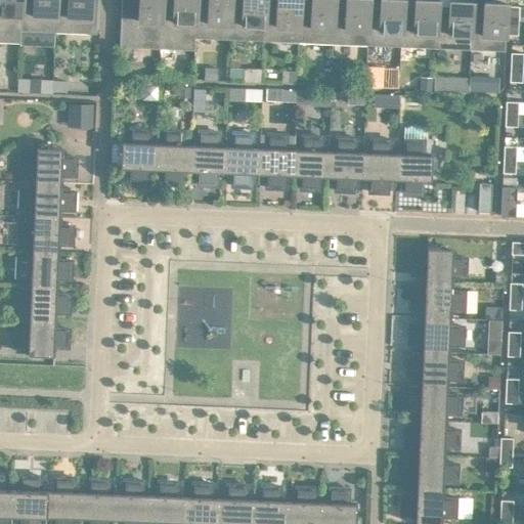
[(22,0),(0,0),(0,42),(20,43),(22,31),(20,31),(22,0)]
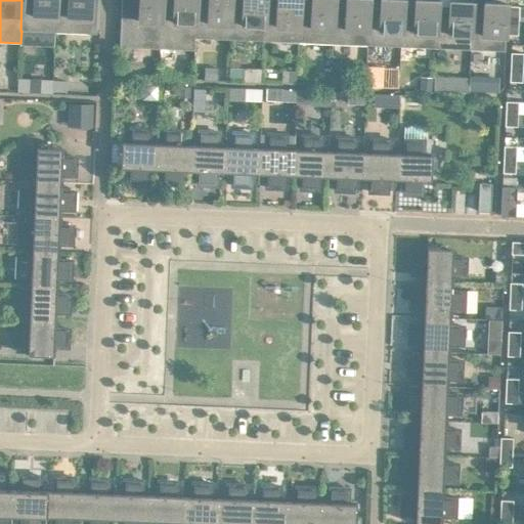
[(22,0),(20,31),(22,31),(55,33),(55,0),(22,0)]
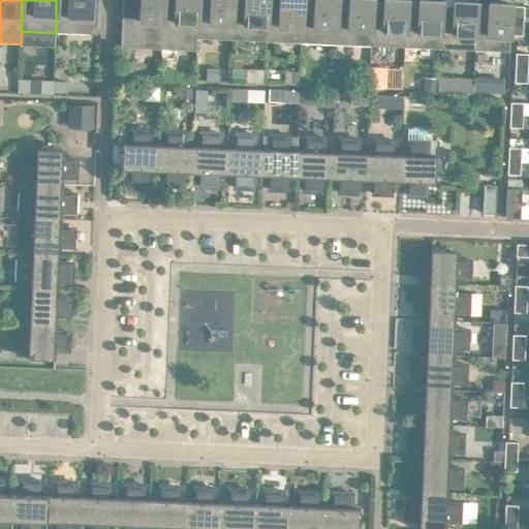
[(56,0),(56,33),(97,34),(98,0),(56,0)]
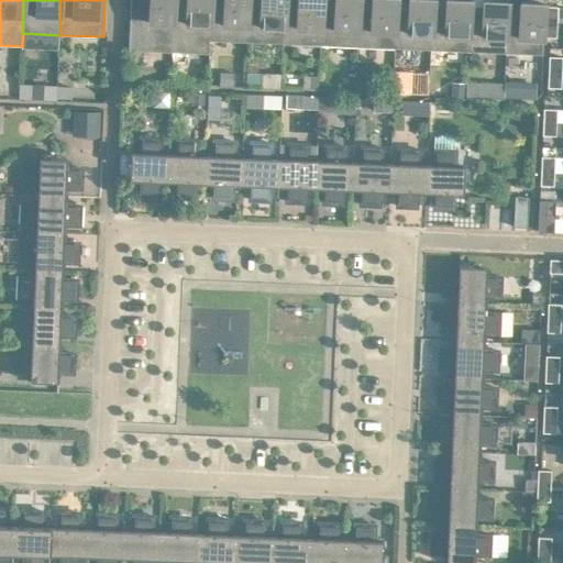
[(174,53),(175,40),(173,40),(174,0),(130,0),(129,51),(174,53)]
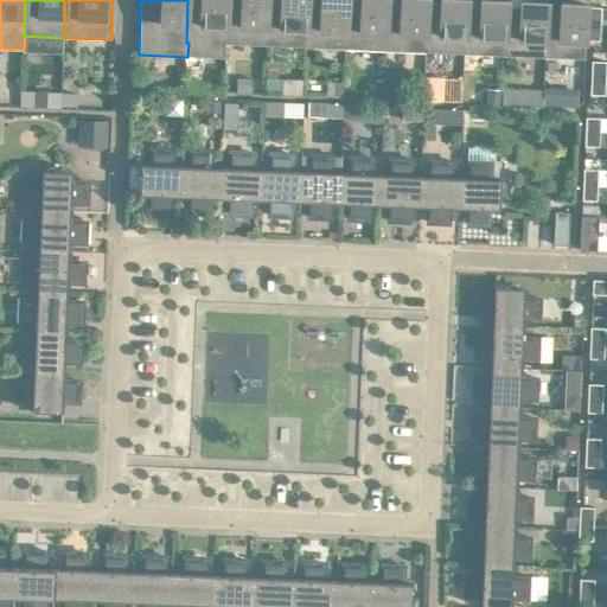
[(225,58),(227,0),(187,0),(186,43),(189,43),(187,57),(225,58)]
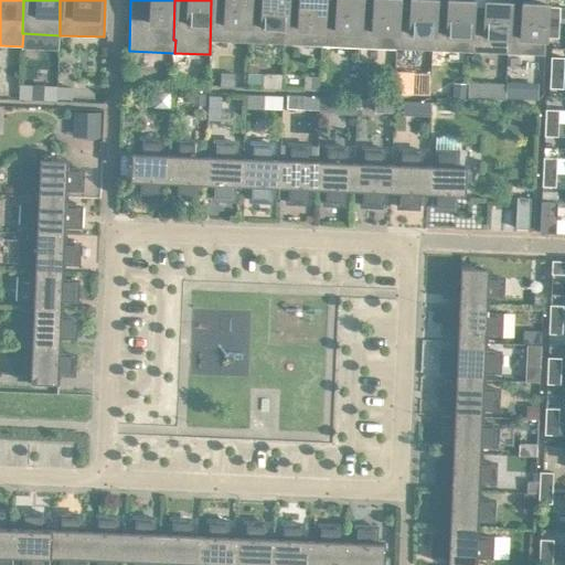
[(246,56),(247,43),(248,0),(211,0),(210,54),(246,56)]
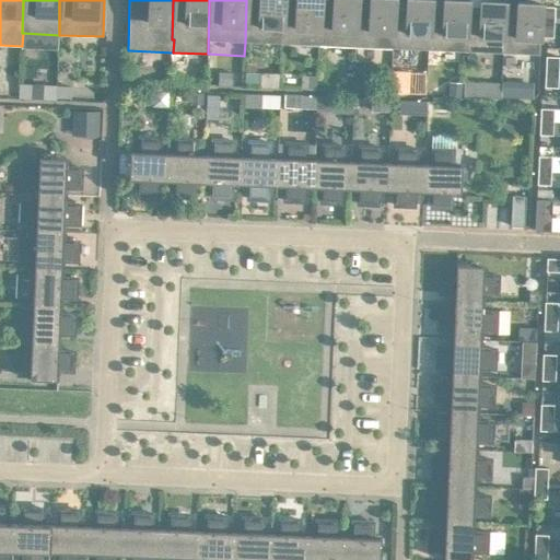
[(246,0),(245,43),(281,44),(283,0),(246,0)]
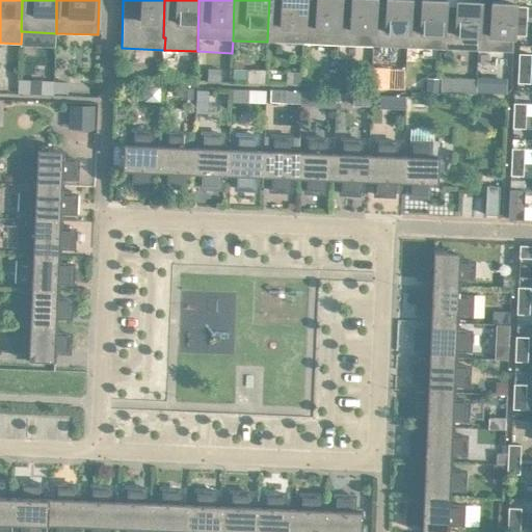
[(269,0),(267,42),(302,44),(304,0),(306,0),(304,0),(269,0)]
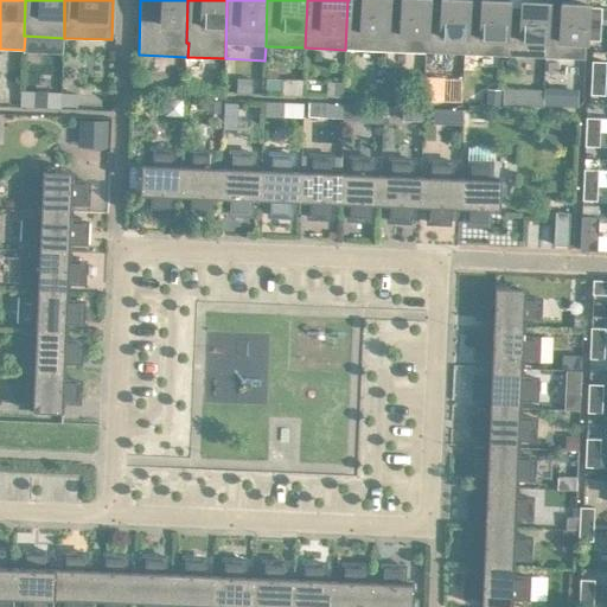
[(345,50),(385,51),(387,2),(388,2),(388,0),(369,0),(370,1),(349,0),(347,0),(345,50)]
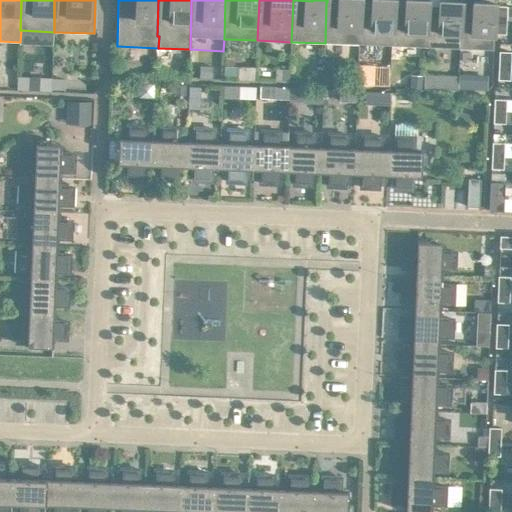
[(325,43),(358,45),(360,3),(361,3),(360,0),(345,0),(345,2),(327,2),(326,2),(325,43)]
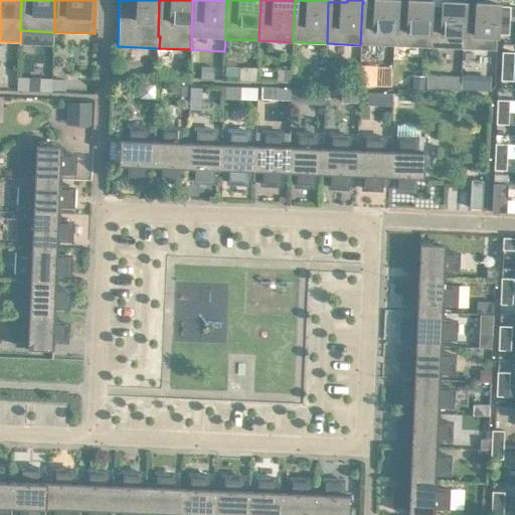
[(360,45),(394,46),(396,4),(396,0),(381,0),(381,4),(363,3),(362,3),(360,45)]
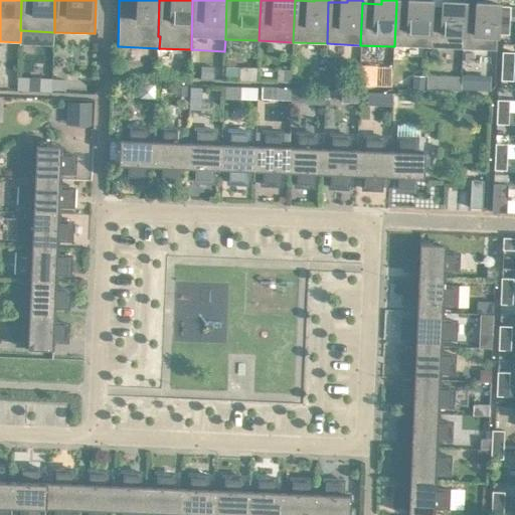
[(394,46),(427,47),(430,6),(431,6),(431,0),(414,0),(415,5),(396,4),(394,46)]
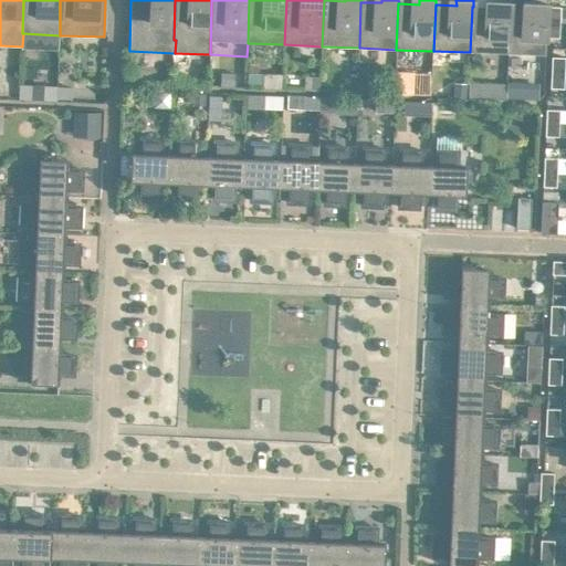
[(470,52),(507,54),(510,8),(510,0),(493,0),(493,8),(473,7),(472,7),(470,52)]
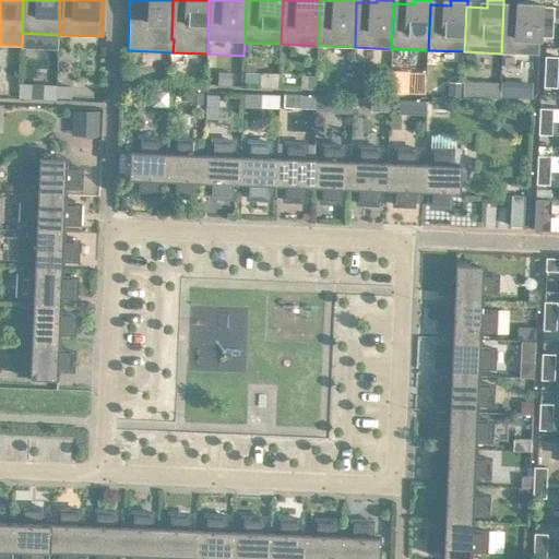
[(503,8),(501,54),(538,55),(539,47),(539,35),(539,22),(540,9),(540,0),(524,0),(524,9),(503,8)]
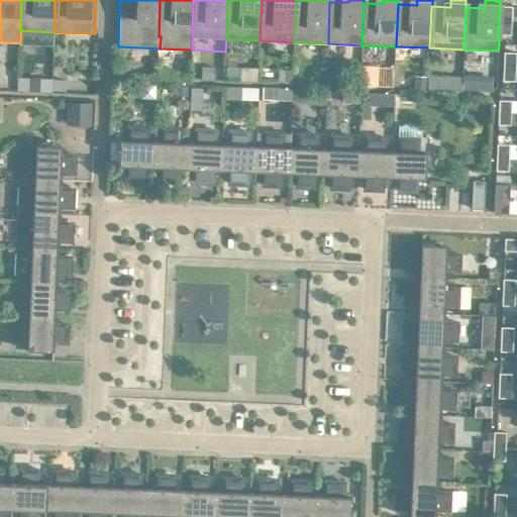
[(514,9),(500,8),(499,20),(513,21),(514,9)]
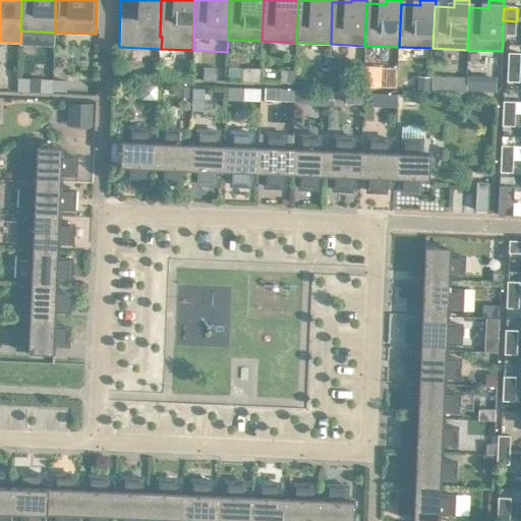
[(517,34),(517,21),(503,20),(503,33),(517,34)]
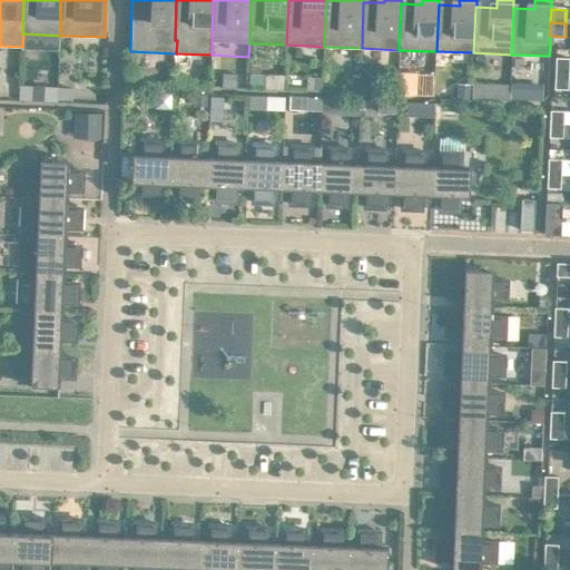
[(556,58),(556,74),(569,75),(569,58),(556,58)]
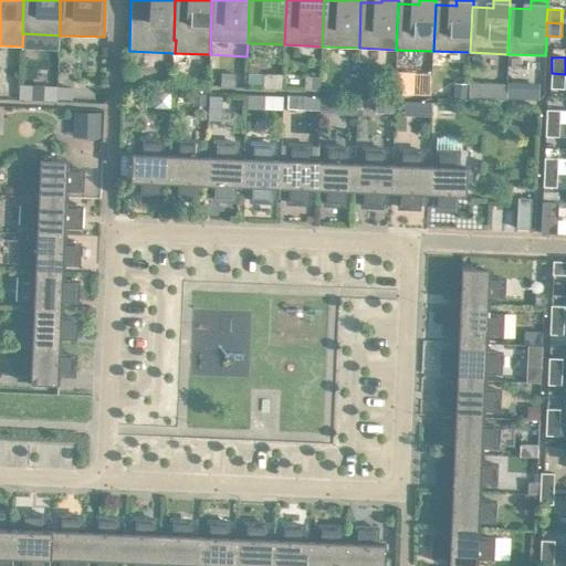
[(124,70),(124,81),(140,82),(140,71),(124,70)]
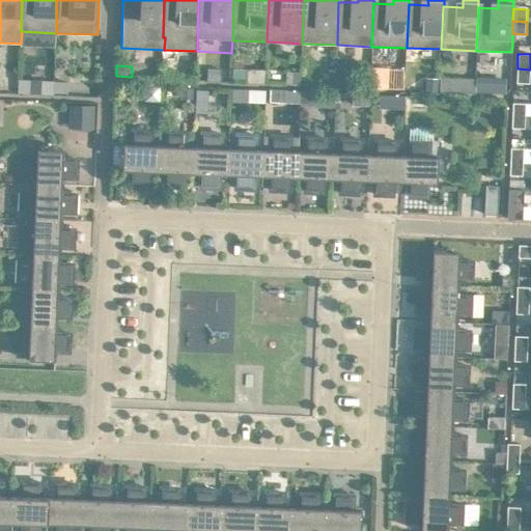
[(207,68),(207,80),(220,81),(221,68),(207,68)]
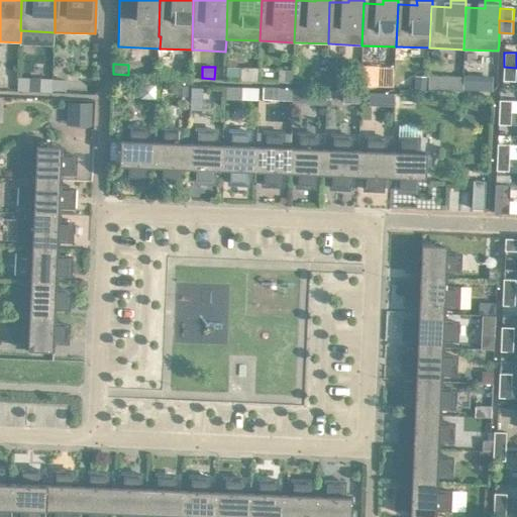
[(516,68),(504,67),(503,81),(515,82),(516,68)]
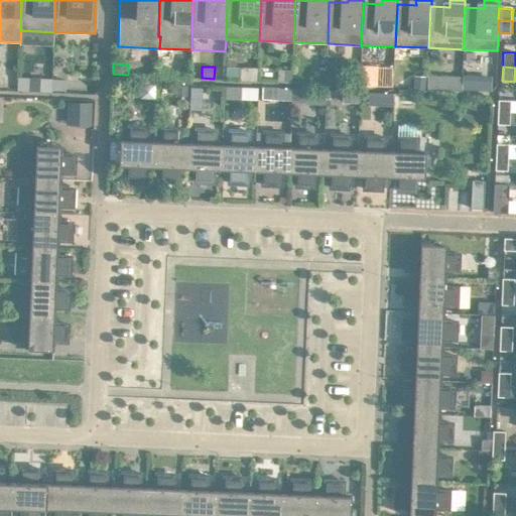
[(227,68),(226,79),(239,79),(239,68),(227,68)]
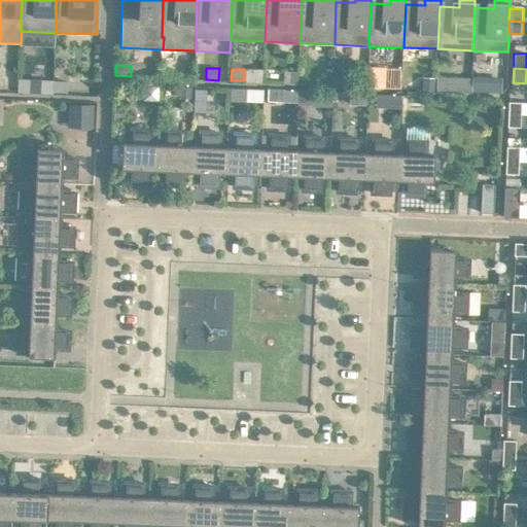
[(283,72),(283,83),(297,83),(297,72),(283,72)]
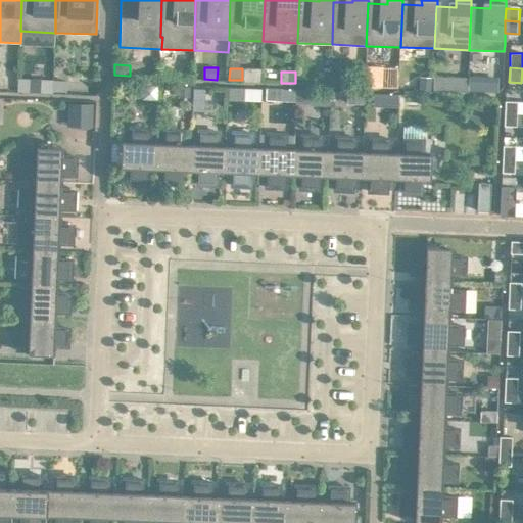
[(318,72),(318,83),(329,84),(329,72),(318,72)]
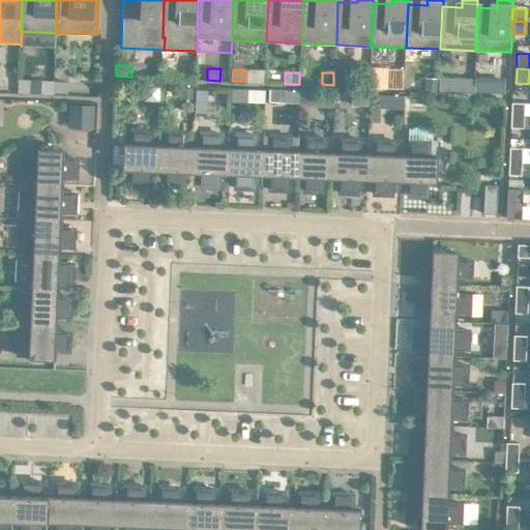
[(335,76),(335,86),(345,86),(345,76),(335,76)]
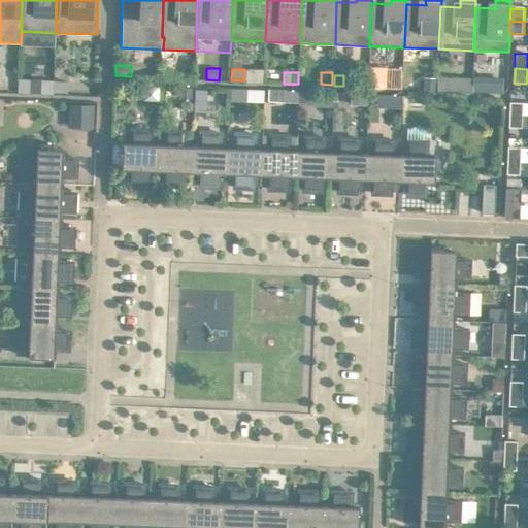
[(474,76),(473,91),(486,92),(487,76),(474,76)]
